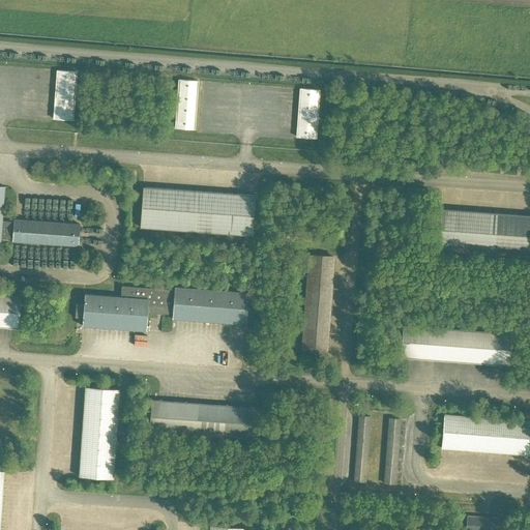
[(76,72),(56,70),(53,118),(72,120),(76,72)]
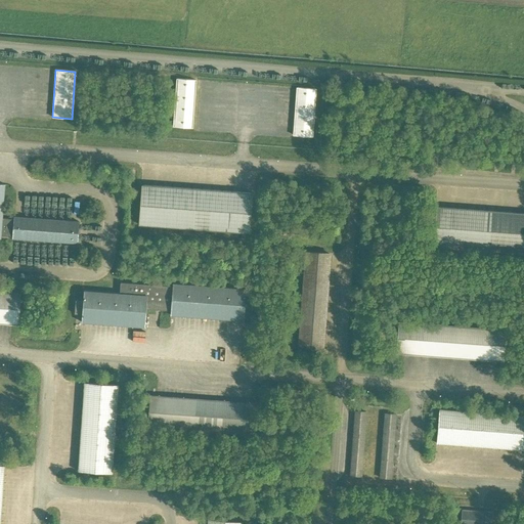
[(177,78),(173,126),(191,128),(195,80),(177,78)]
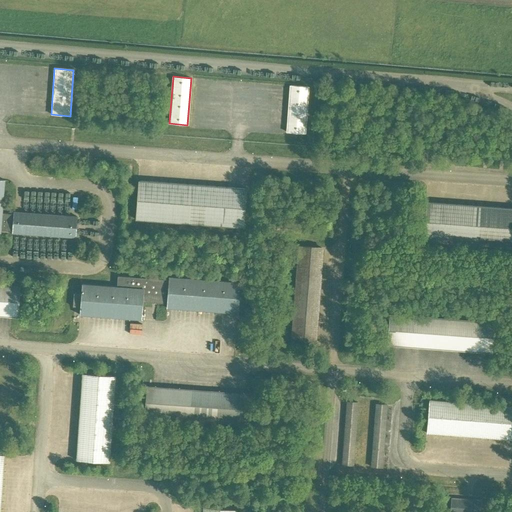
[(287,132),(304,133),(308,86),(290,85),(287,132)]
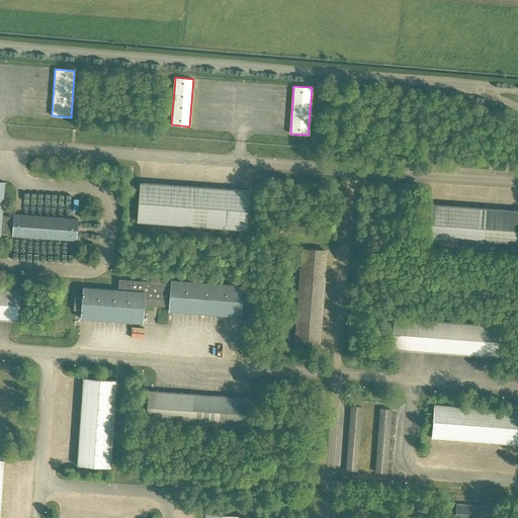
[(12,234),(12,236),(76,241),(78,219),(13,214),(13,217),(2,216),(4,182),(0,181),(0,234),(0,235),(1,233),(12,234)]
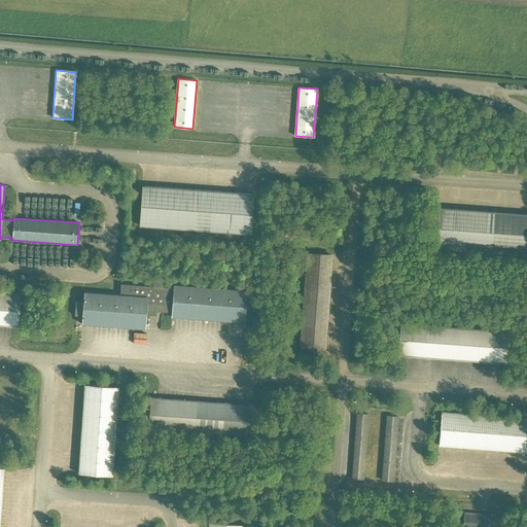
[(253,194),(243,192),(142,185),(139,225),(250,234),(253,194)]
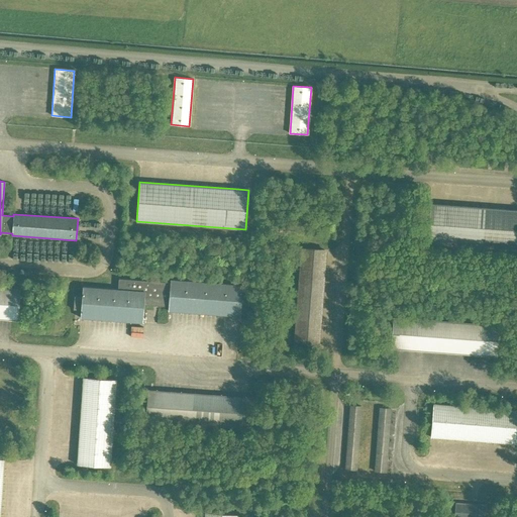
[(516,209),(432,204),(430,204),(427,242),(516,248),(516,209)]
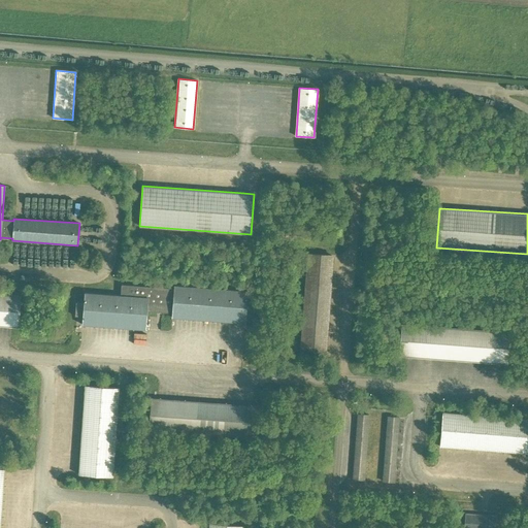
[(302,348),(324,350),(331,255),(308,254),(302,348)]
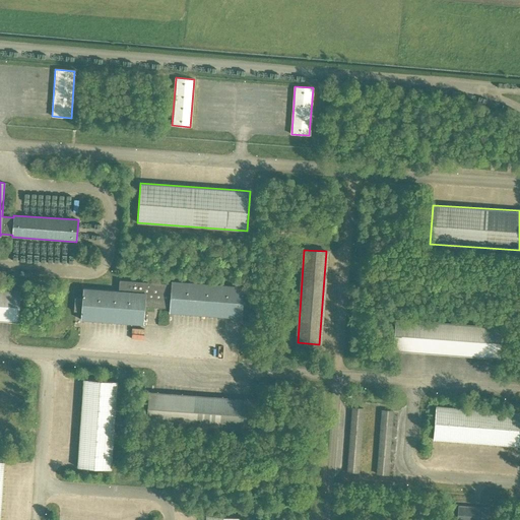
[(169,312),(241,318),(243,286),(172,280),(171,283),(119,280),(119,290),(83,288),(82,299),(74,298),(73,311),(81,312),(80,320),(143,324),(144,306),(170,308),(169,312)]
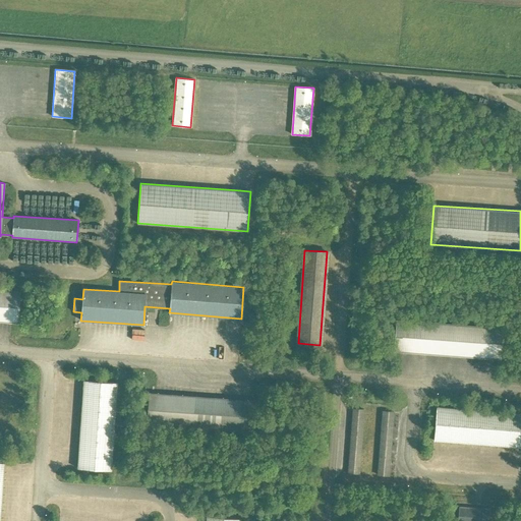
[(0,320),(15,322),(17,322),(19,292),(0,290),(0,320)]
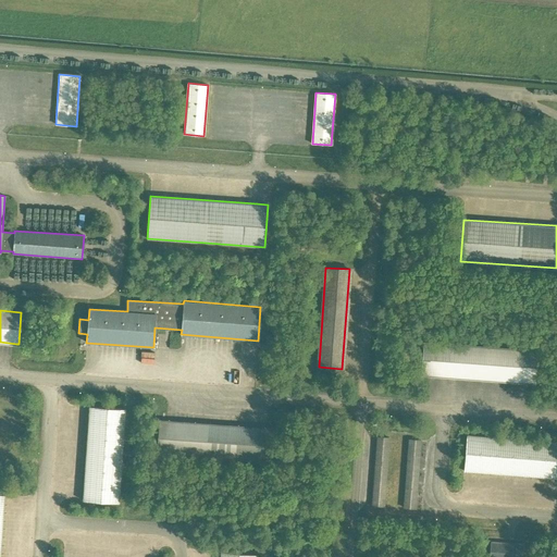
[(421,374),(532,383),(534,383),(536,350),(423,343),(421,374)]
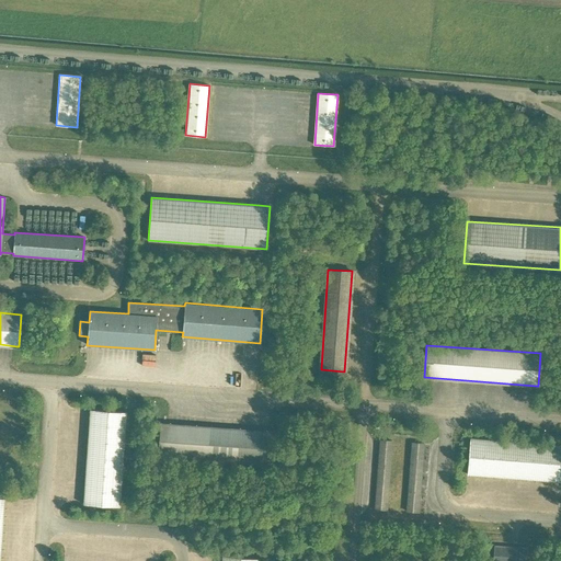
[(83,504),(119,506),(126,412),(90,409),(83,504)]
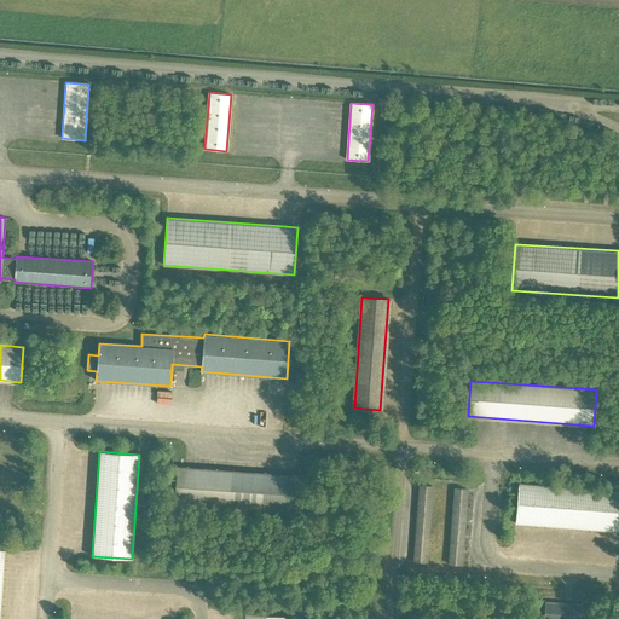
[(174,503),(233,507),(301,512),(304,476),(178,467),(174,503)]
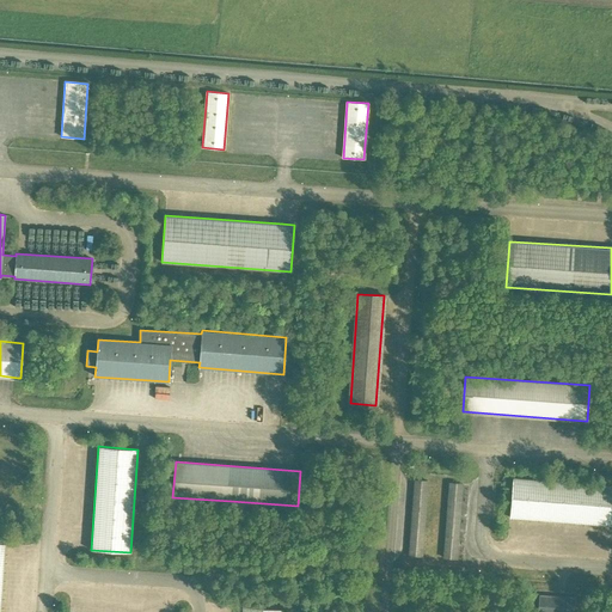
[(611,484),(513,477),(509,518),(611,525),(611,484)]
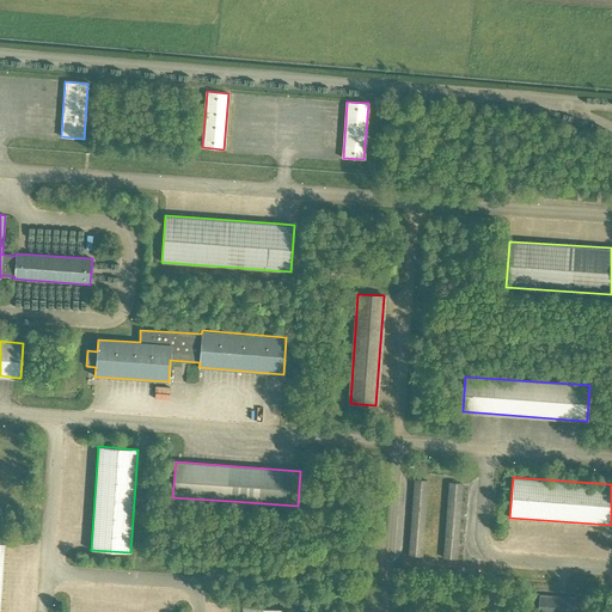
[(415,479),(409,555),(421,556),(427,481),(415,479)]
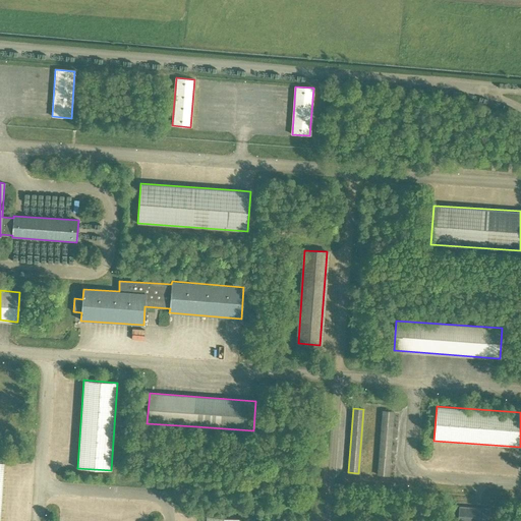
[(388,475),(393,411),(383,410),(378,474),(388,475)]
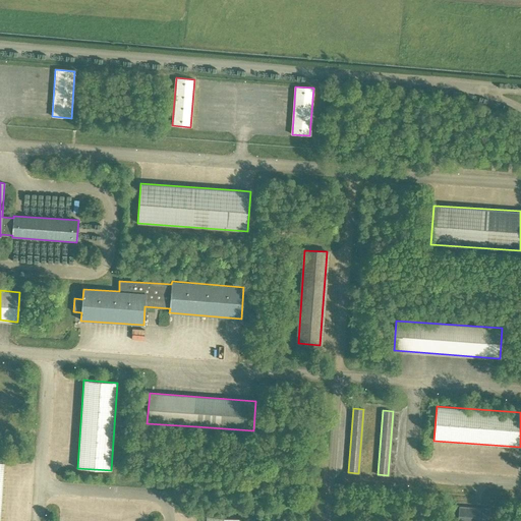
[(457,520),(487,520),(488,509),(459,506),(457,520)]
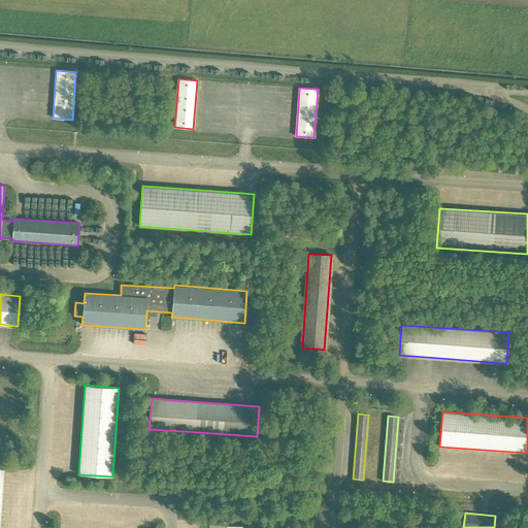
All buildings are outlined.
